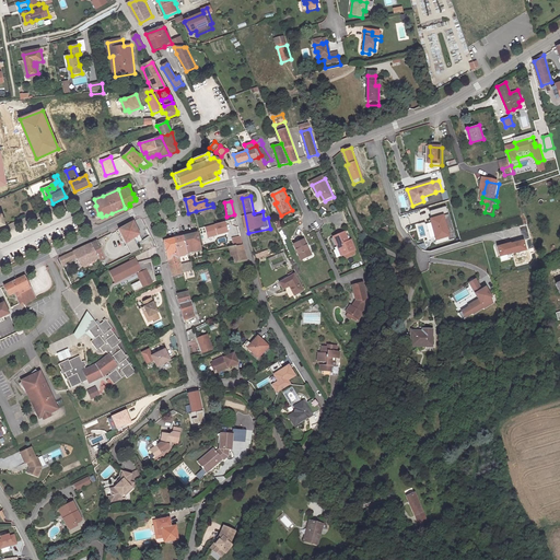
[(444,216),(431,219),(436,240),(450,235),(444,216)]
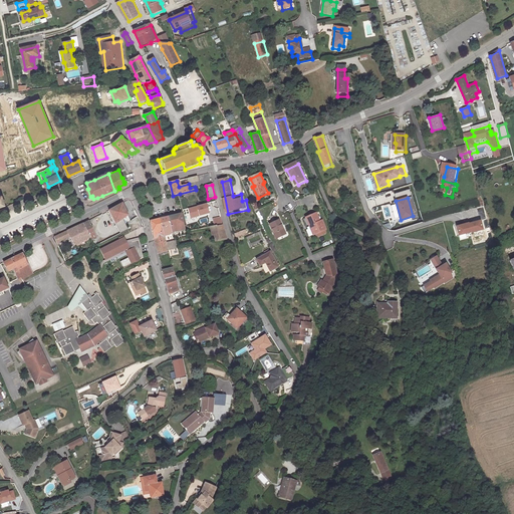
[(254,211),(259,209),(255,199),(251,200),(254,211)]
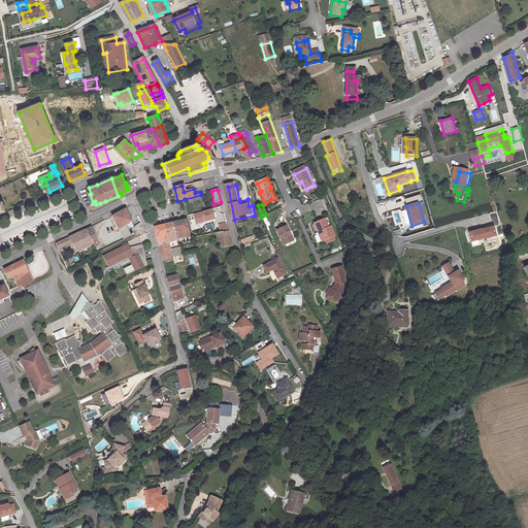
[(125,208),(111,216),(124,239),(132,235),(126,225),(132,222),(125,208)]
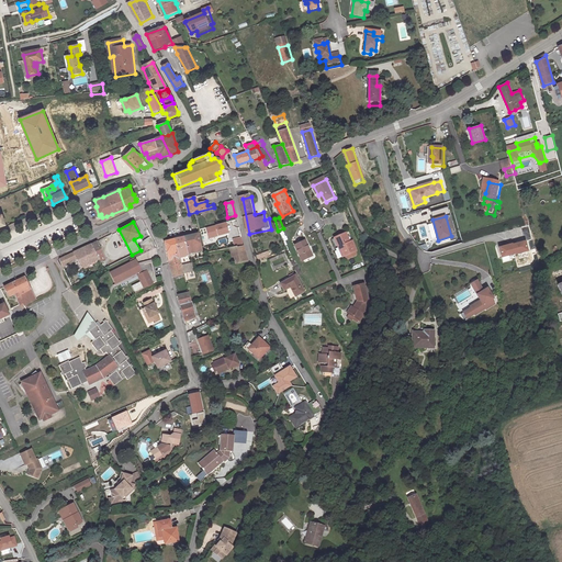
[(225,223),(205,228),(209,239),(228,234),(225,223)]
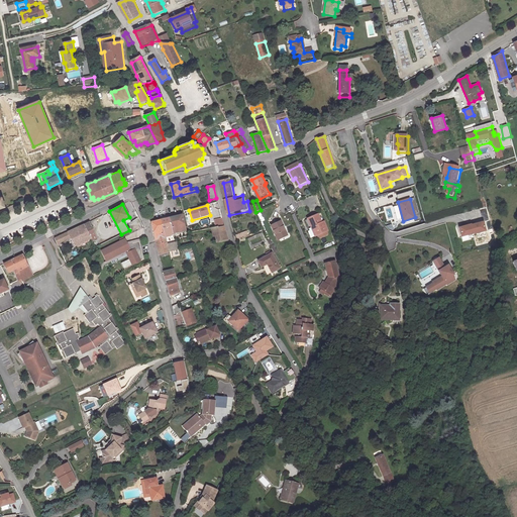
[(176,217),(170,218),(173,234),(186,231),(183,215),(176,217)]
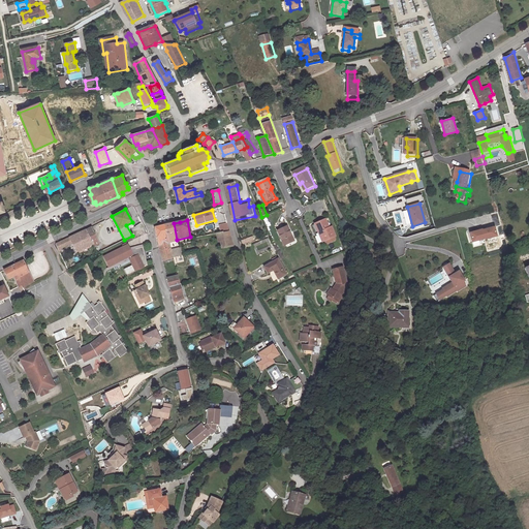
[(334,222),(317,228),(320,238),(323,237),(327,245),(338,242),(335,232),(338,231),(334,222)]
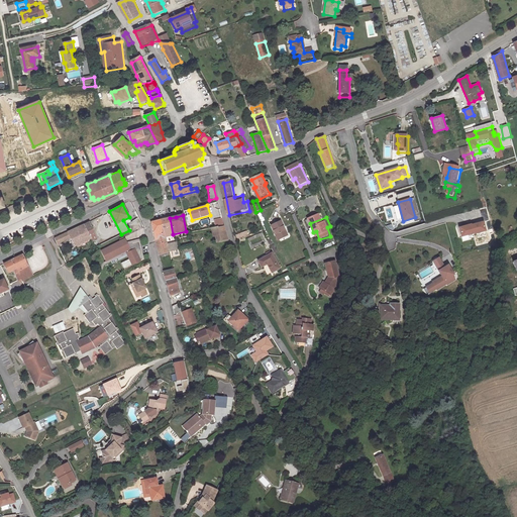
[(173,235),(173,234),(170,218),(166,219),(161,220),(165,237),(173,235)]
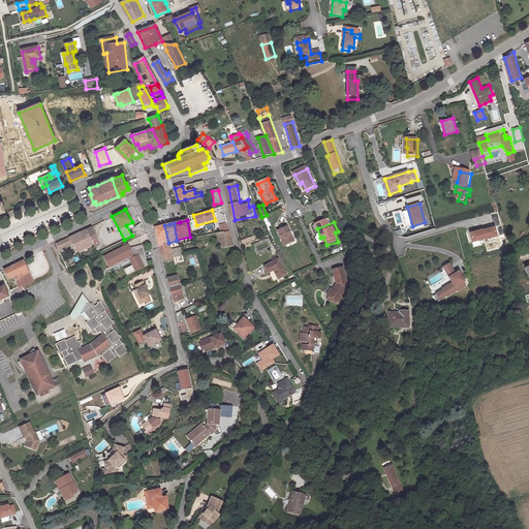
[(228,231),(227,224),(219,226),(219,228),(217,228),(218,234),(228,231)]
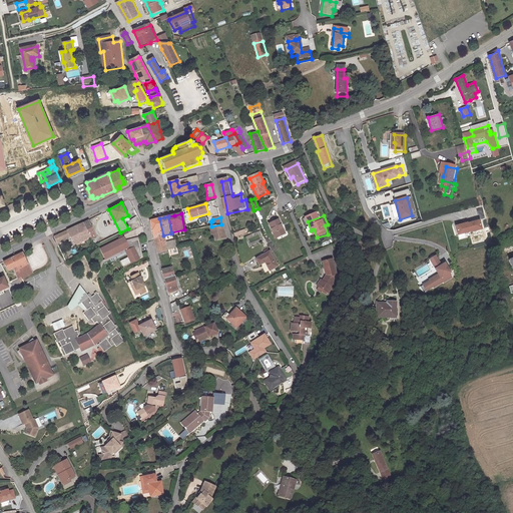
[(167,249),(165,242),(163,235),(159,218),(154,220),(150,220),(153,235),(157,253),(167,250),(167,249)]
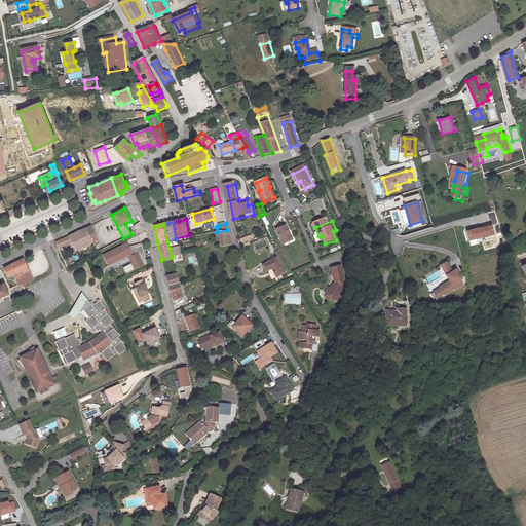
[(86,228),(92,243),(94,246),(99,243),(91,226),(88,227),(86,228)]
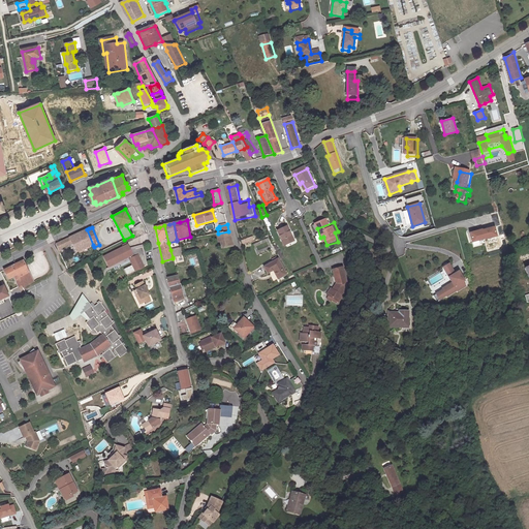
[(287,227),(278,231),(284,245),(292,241),(287,227)]
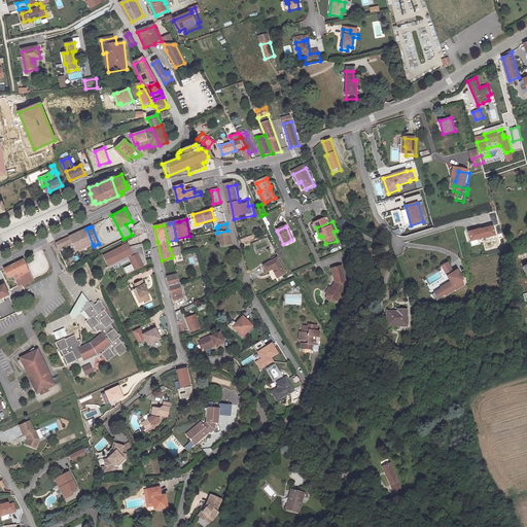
[(493,226),(481,231),(483,239),(483,240),(495,236),(493,226)]
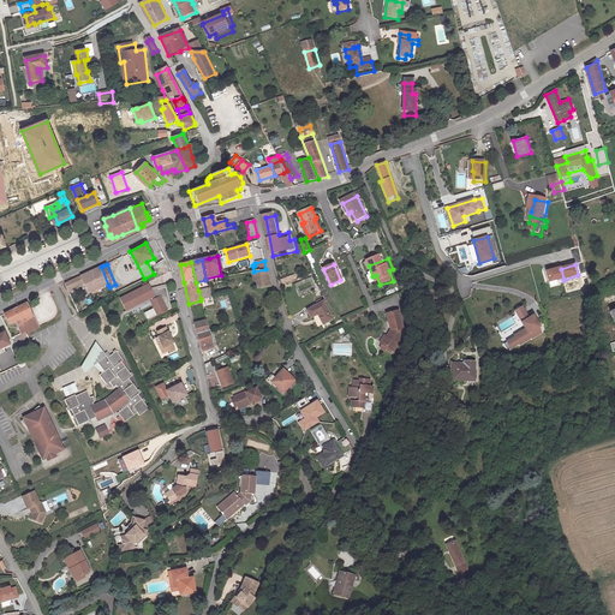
[(81,276),(84,282),(89,294),(108,285),(101,267),(91,272),(81,276)]
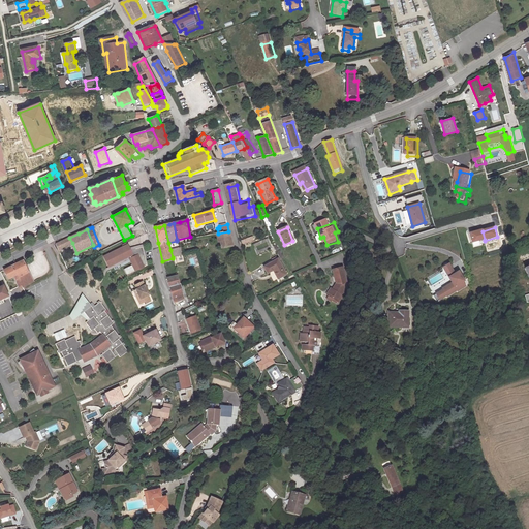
[(483,230),(470,234),(472,243),(485,240),(483,231),(483,230)]
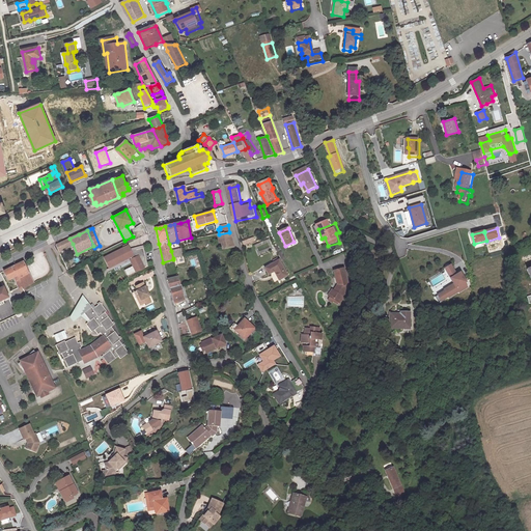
[(233,248),(229,232),(219,234),(217,234),(218,244),(220,244),(221,250),(233,248)]
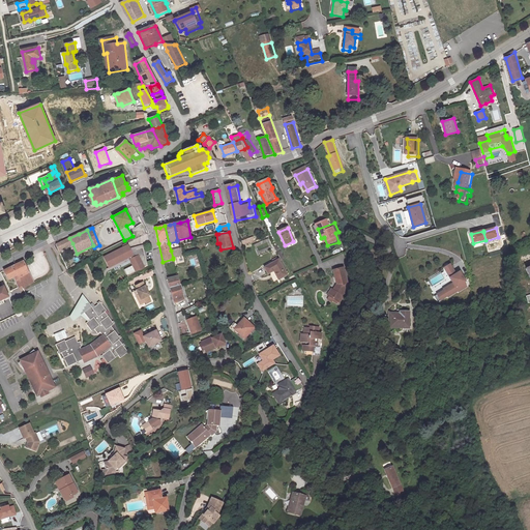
[(55,245),(58,251),(67,246),(64,240),(55,245)]
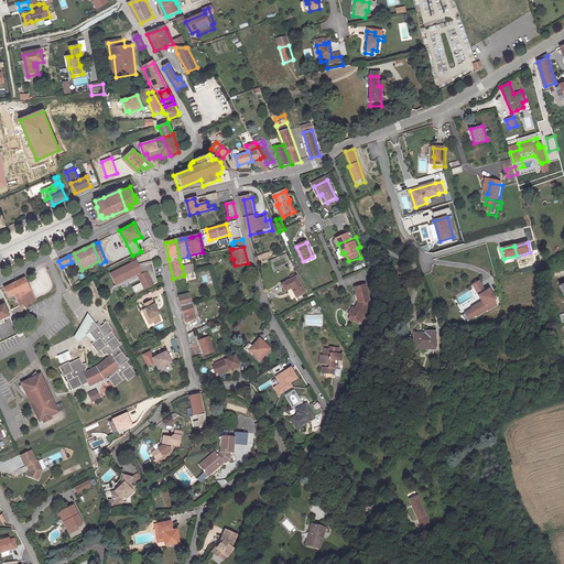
[(137,261),(110,273),(116,284),(137,274),(138,277),(143,290),(156,283),(152,264),(144,266),(144,267),(140,268),(138,264),(137,261)]
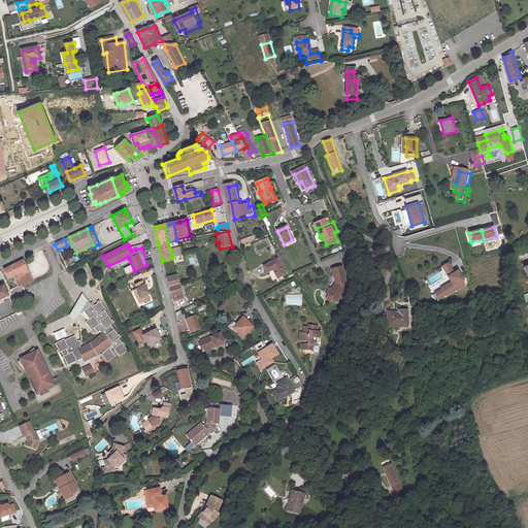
[(179,248),(170,250),(172,257),(182,255),(179,248)]
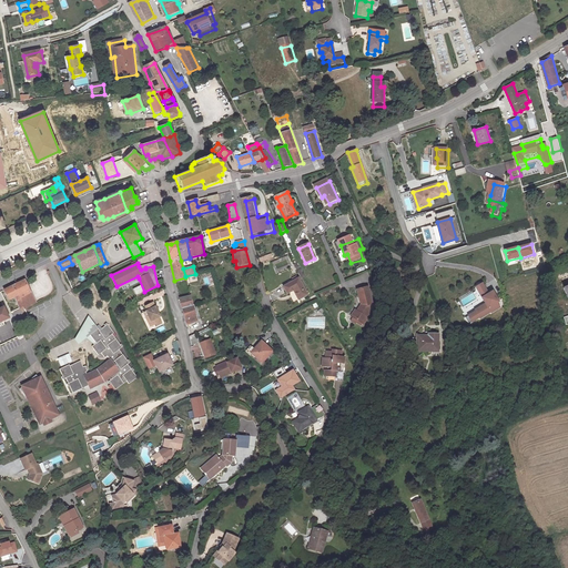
[(138,276),(117,286),(114,287),(115,290),(139,279),(138,276)]
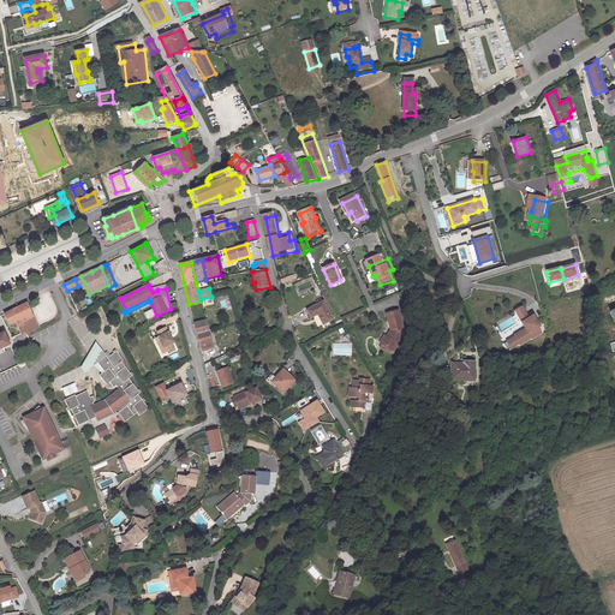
[(16,309),(5,314),(10,324),(16,321),(21,334),(27,332),(27,333),(40,326),(34,312),(29,303),(16,309)]
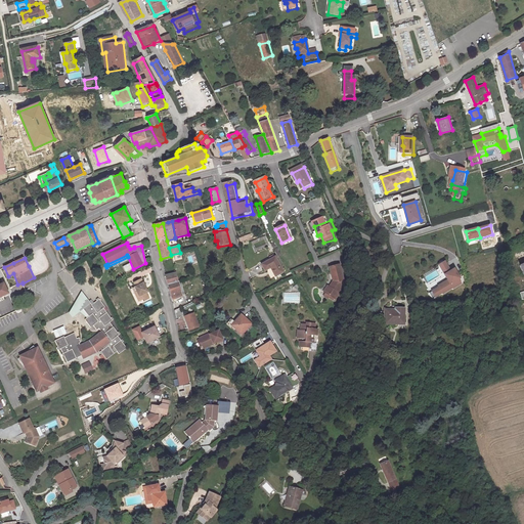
[(276,260),(263,267),(266,272),(271,270),(276,278),(285,274),(276,260)]
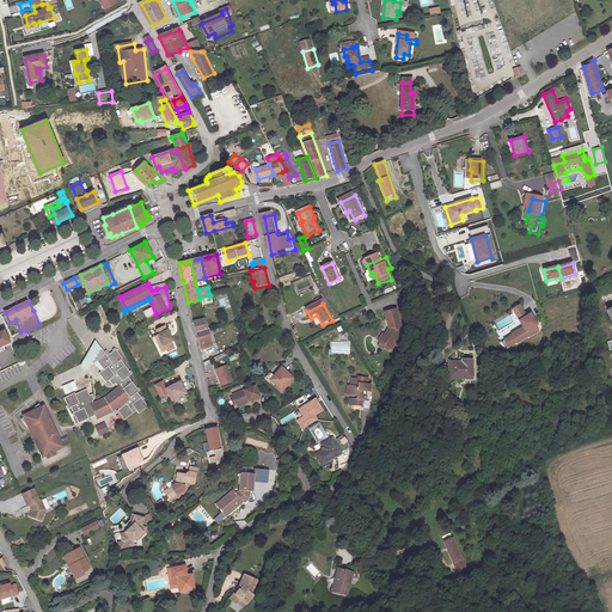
[(514,312),(519,320),(526,316),(521,307),(520,306),(519,306),(516,306),(515,306),(514,307),(514,308),(514,310),(514,312)]
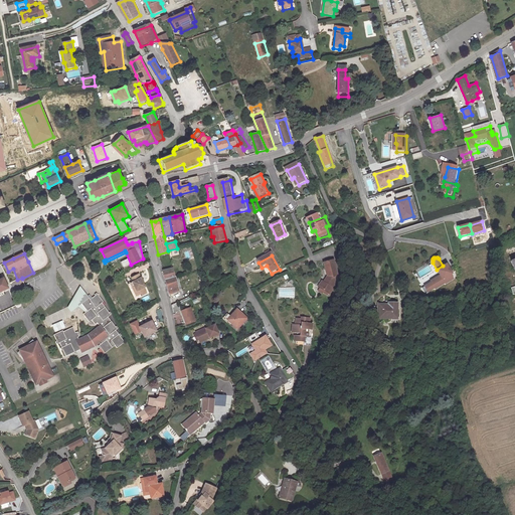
[(334,262),(324,265),(326,277),(318,287),(328,295),(338,283),(337,282),(339,280),(334,262)]
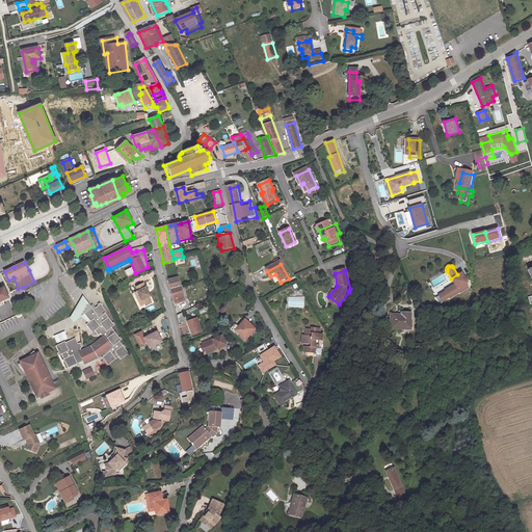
[(445,292),(435,297),(439,303),(449,297),(449,298),(459,292),(460,293),(468,288),(466,284),(467,283),(461,273),(457,274),(451,278),(455,285),(445,291),(445,292)]
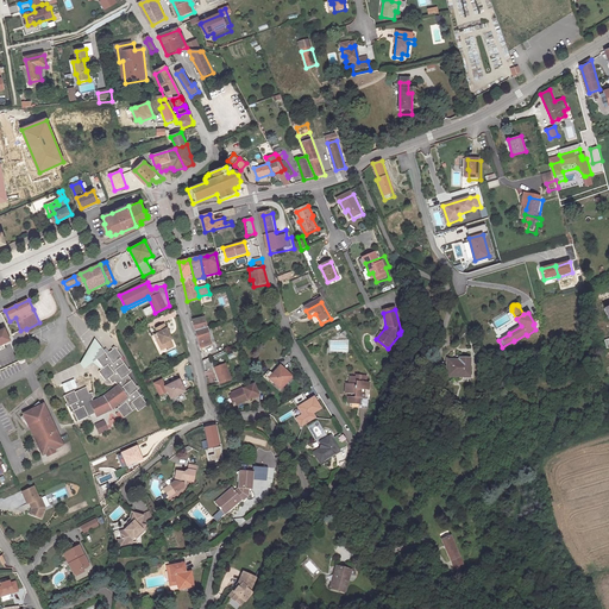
[(194,325),(195,331),(207,327),(206,318),(193,321),(194,325)]
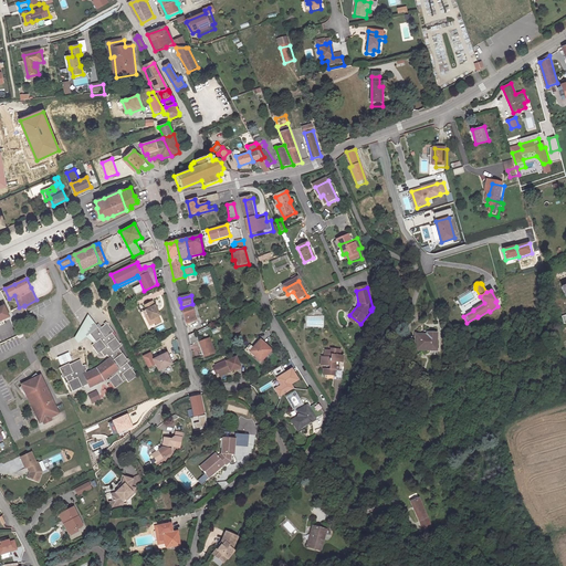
[(192,304),(181,307),(185,325),(197,321),(192,304)]
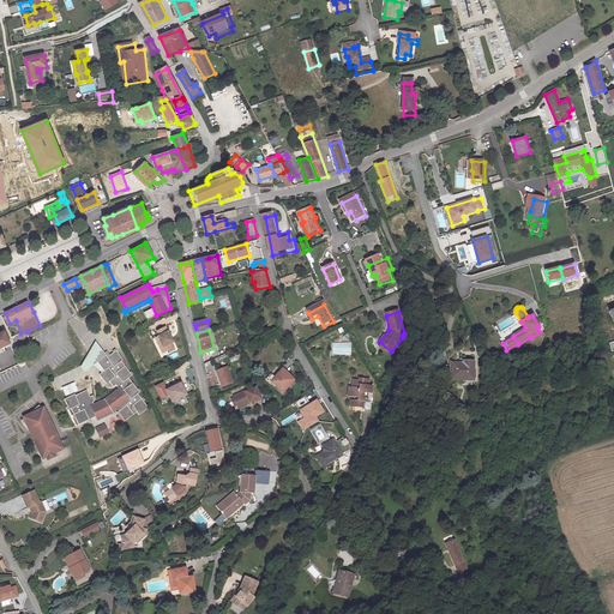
[(173,345),(174,345),(169,335),(167,335),(166,331),(158,333),(161,338),(160,338),(164,349),(162,351),(163,355),(170,353),(170,354),(175,351),(173,345)]
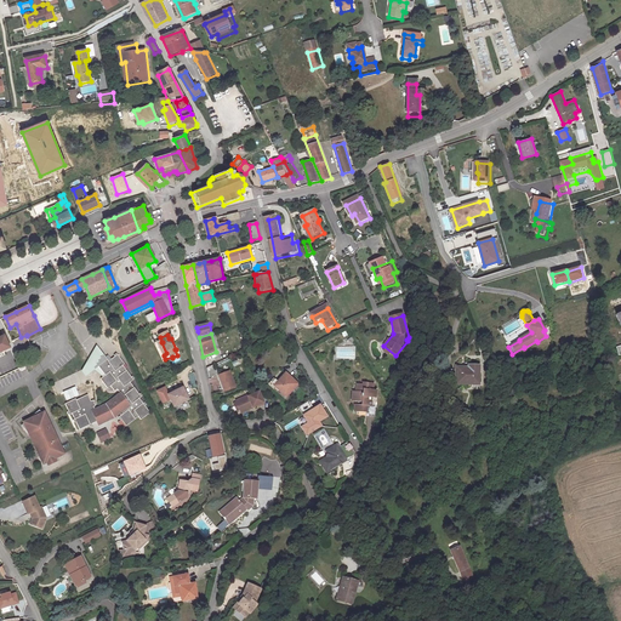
[(26,337),(15,341),(18,353),(29,348),(26,337)]
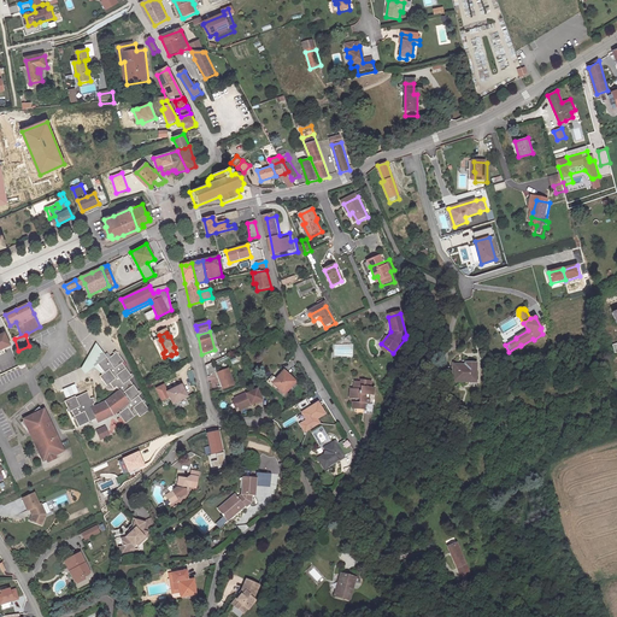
[(94,366),(103,375),(105,374),(98,364),(106,357),(107,359),(110,358),(107,353),(105,356),(95,342),(82,370),(84,374),(94,366)]
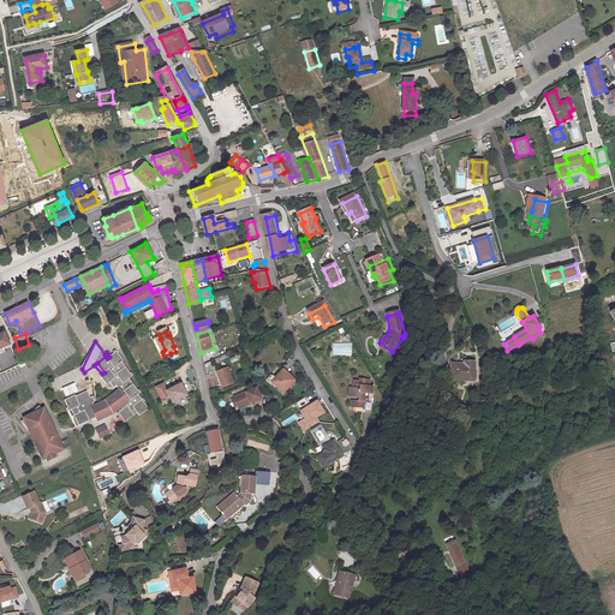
[(97,423),(112,416),(111,413),(115,410),(117,412),(118,411),(121,415),(118,418),(123,425),(138,413),(139,416),(150,408),(139,394),(141,393),(129,378),(132,376),(121,362),(123,360),(117,351),(109,357),(107,358),(106,356),(97,363),(105,372),(102,374),(100,375),(106,383),(108,381),(113,387),(115,384),(120,390),(105,404),(96,407),(93,399),(90,399),(87,393),(76,399),(75,396),(64,401),(70,412),(72,411),(79,428),(96,419),(97,423)]
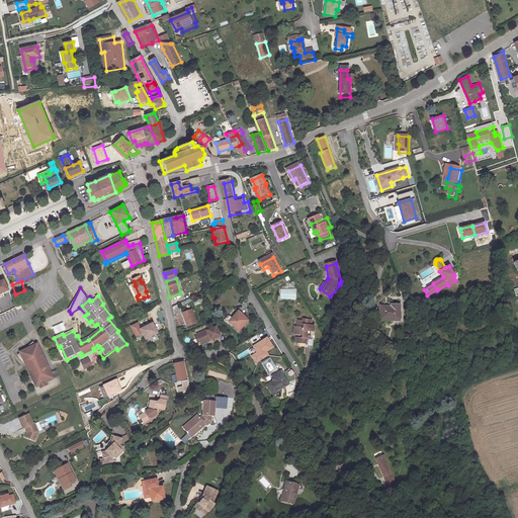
[(179,305),(172,308),(174,315),(181,312),(179,305)]
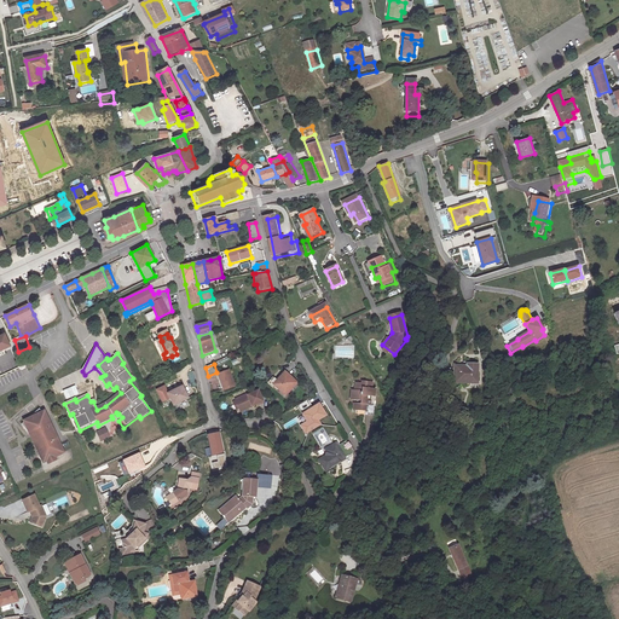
[(482,366),(461,366),(461,383),(481,385),(482,366)]
